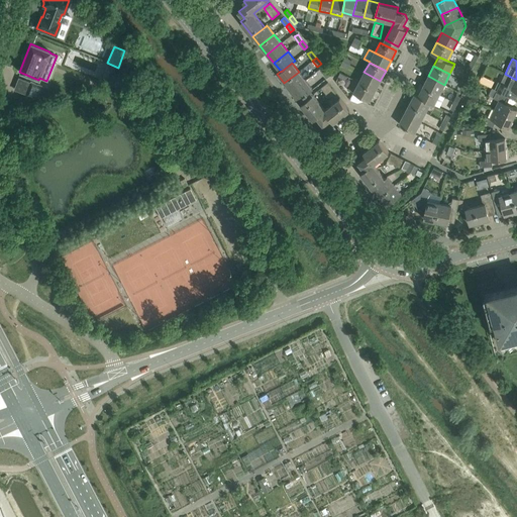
[(113,84),(119,69),(115,68),(109,82),(113,84)]
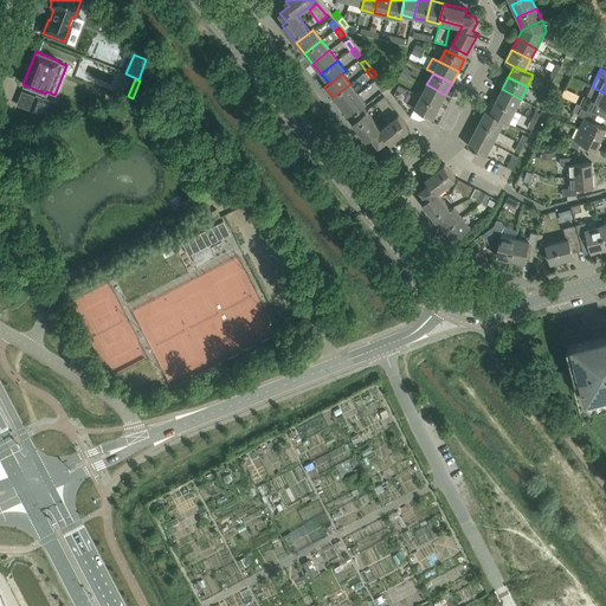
[(387,88),(381,81),(376,83),(382,91),(387,88)]
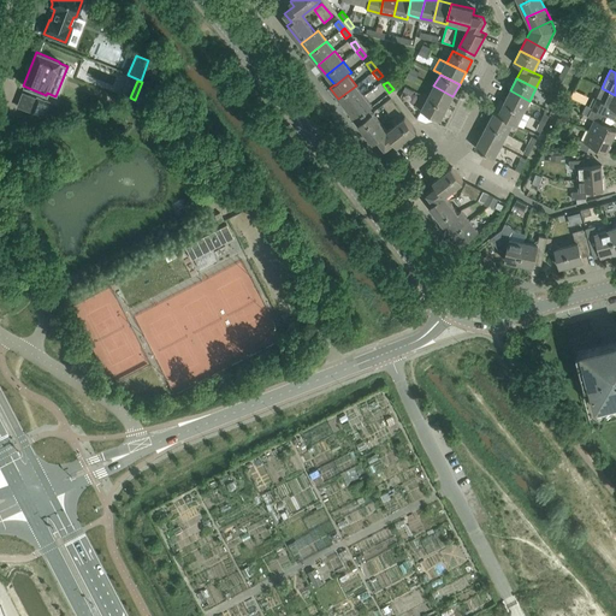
[(347,108),(365,95),(356,86),(338,99),(347,108)]
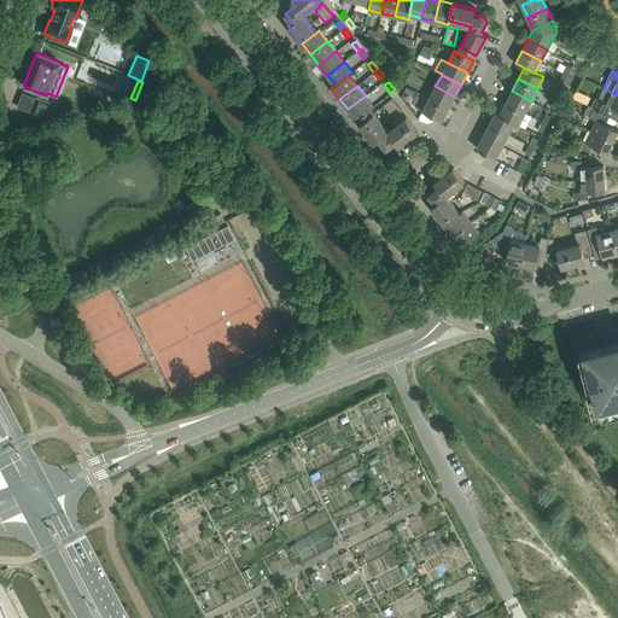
[(435,86),(429,98),(448,109),(454,97),(435,86)]
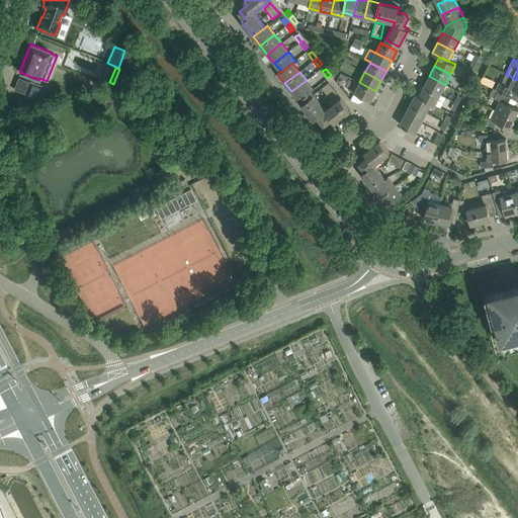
[(500,82),(496,89),(499,90),(510,96),(517,99),(517,80),(506,74),(502,83),(500,82)]
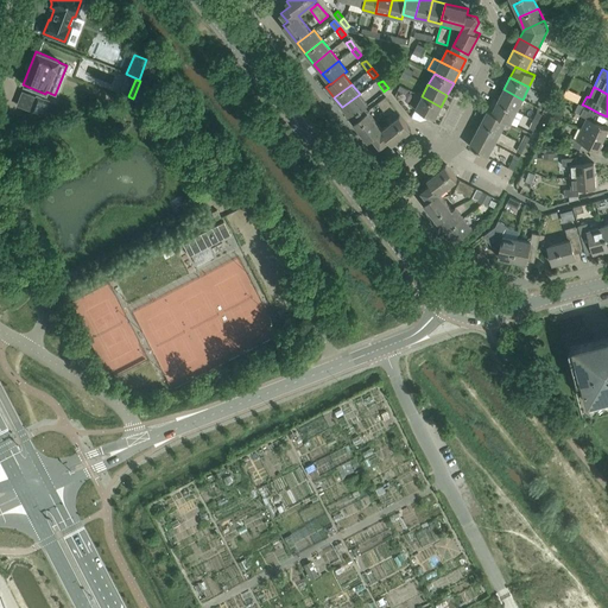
[(523,100),(504,89),(498,101),(517,111),(523,100)]
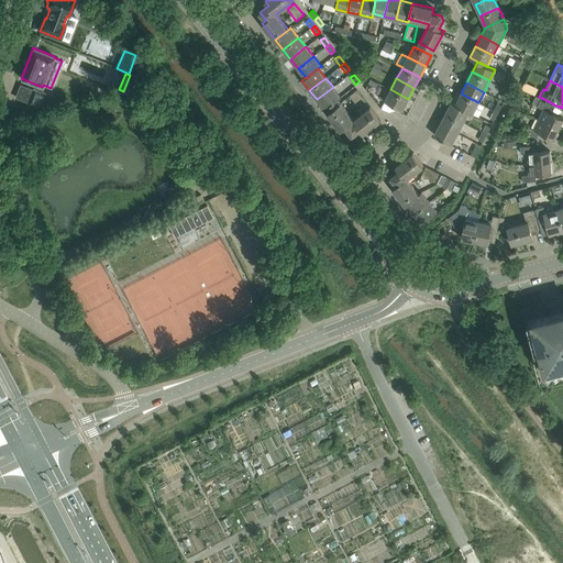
[(408,99),(390,89),(385,86),(379,97),(385,100),(403,110),(408,99)]
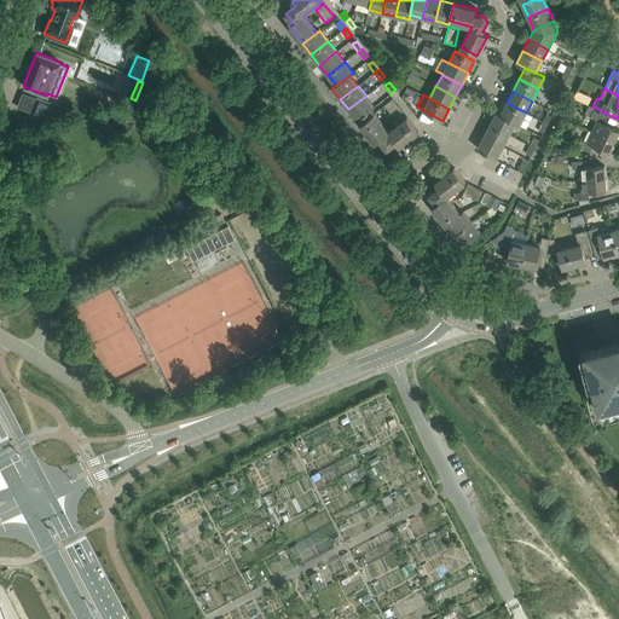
[(375,106),(366,96),(348,109),(358,120),(375,106)]
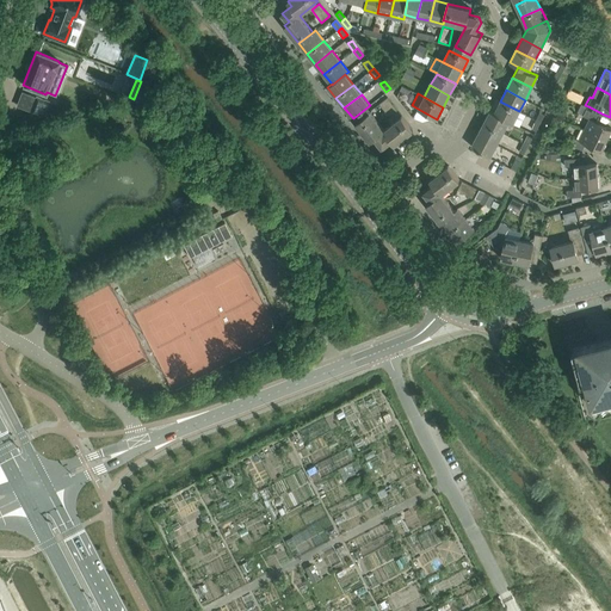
[(36,97),(30,112),(43,117),(50,102),(36,97)]
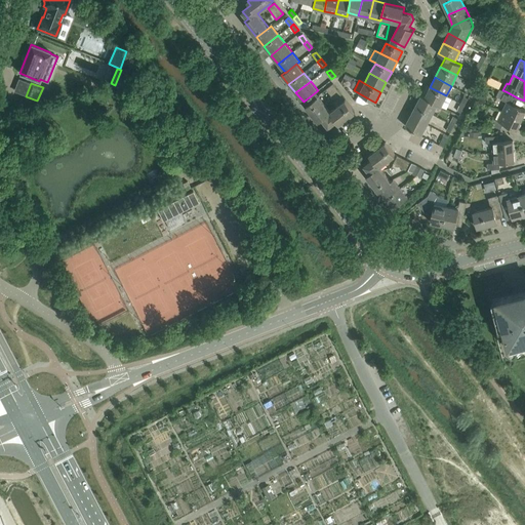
[(333,83),(326,89),(334,99),(341,94),(333,83)]
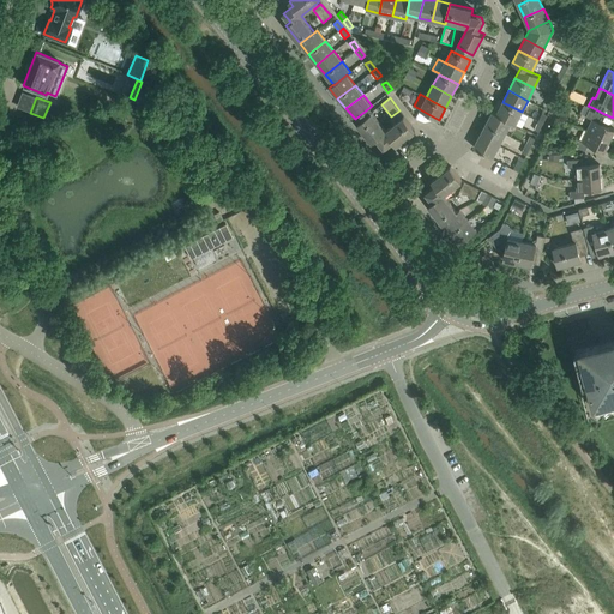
[(515,125),(522,112),(503,102),(497,113),(497,114),(511,121),(511,122),(515,125)]
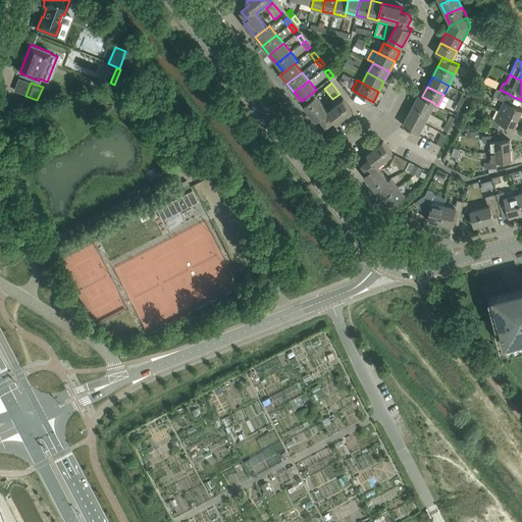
[(499,99),(504,101),(500,111),(518,120),(521,111),(521,109),(510,104),(512,99),(501,94),(503,91),(497,89),(493,96),(499,98),(499,99)]
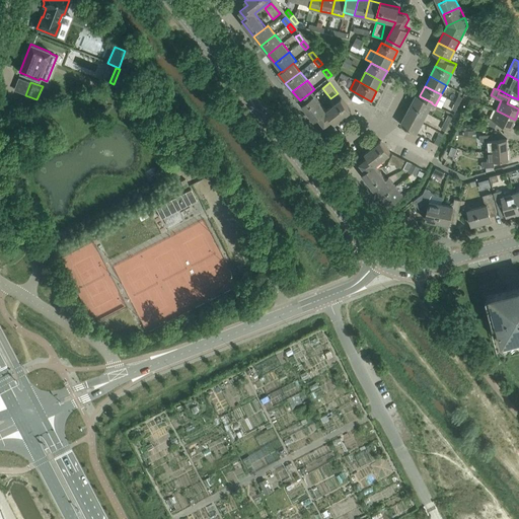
[(427,113),(432,103),(432,102),(420,96),(420,95),(416,93),(411,104),(427,113)]
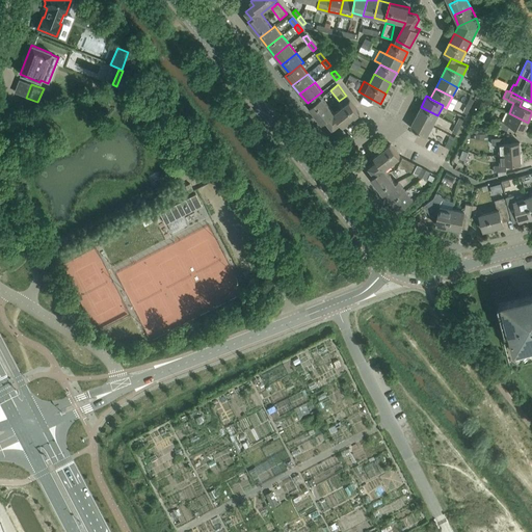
[(343,126),(360,113),(350,101),(335,112),(322,97),(310,107),(322,123),(326,120),(333,128),(341,122),(343,126)]
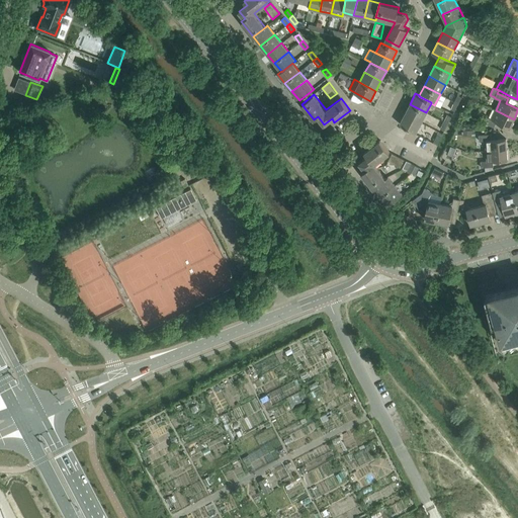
[(421,122),(426,112),(410,104),(405,113),(421,122)]
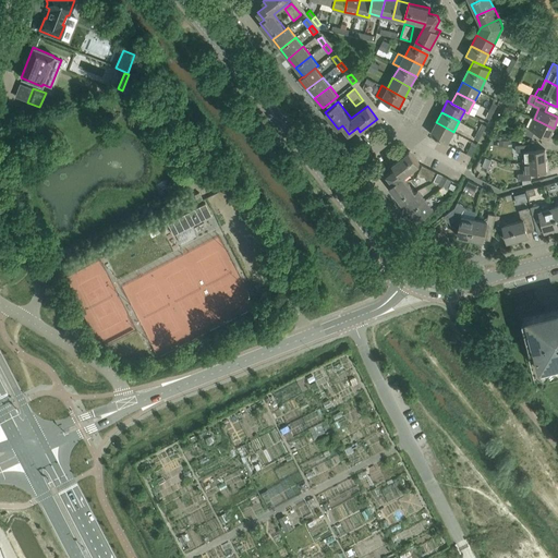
[(554,129),(534,119),(530,128),(523,125),(520,132),(532,137),(535,132),(549,138),(554,129)]
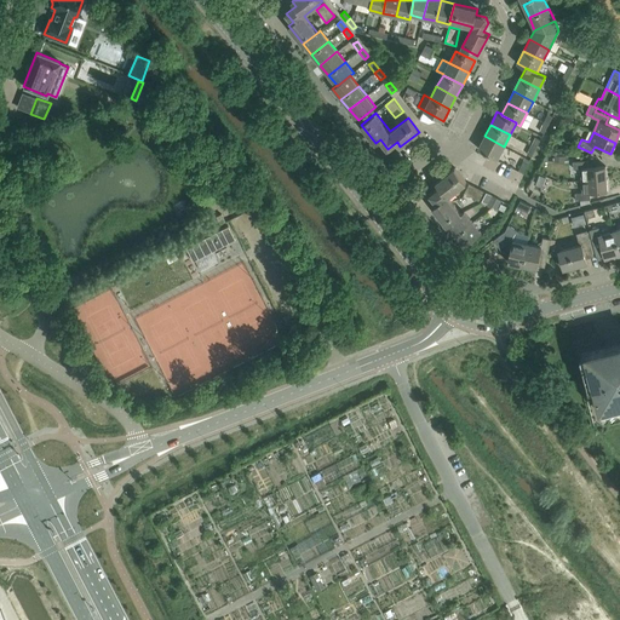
[(498,159),(504,147),(484,136),(478,149),(498,159)]
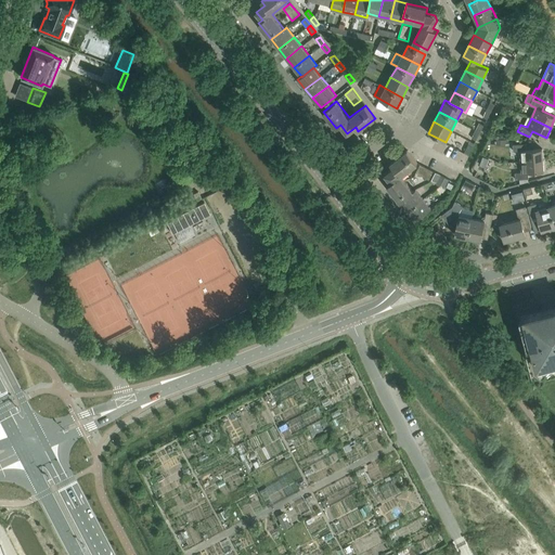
[(514,151),(520,151),(521,162),(543,160),(542,149),(527,150),(526,144),(514,144),(514,151)]
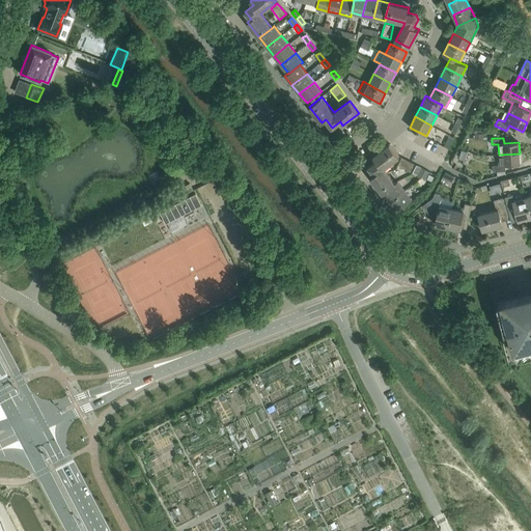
[(395,184),(395,183),(384,168),(399,156),(390,143),(373,156),(376,160),(368,166),(374,174),(370,176),(383,193),(395,184)]
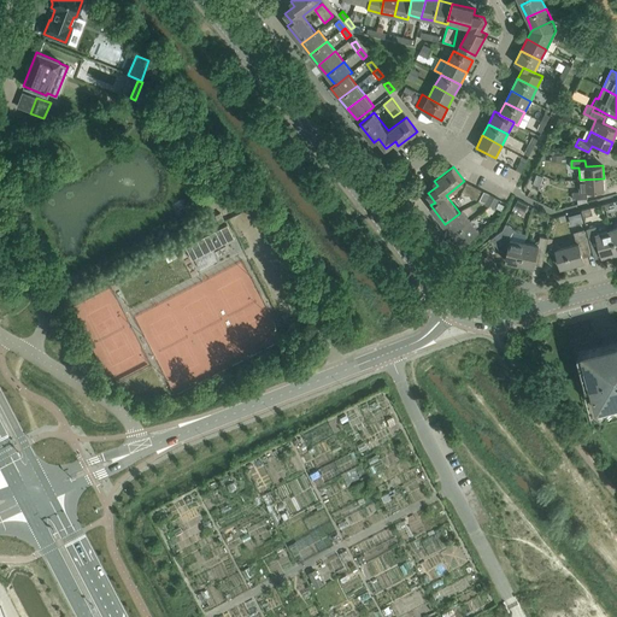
[(539,186),(542,176),(536,174),(533,183),(539,186)]
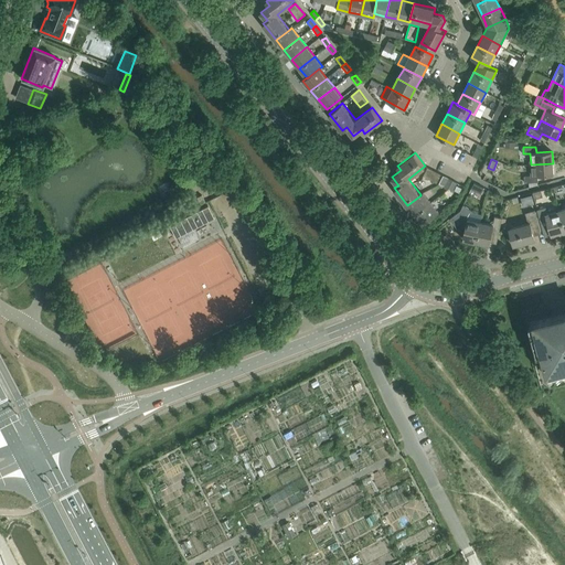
[(554,174),(553,163),(531,164),(531,176),(524,176),(524,183),(537,182),(537,176),(554,174)]
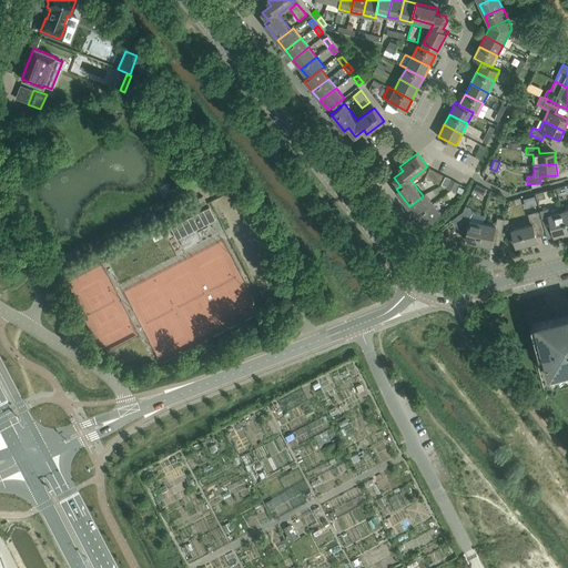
[(443,174),(429,168),(425,176),(438,183),(443,174)]
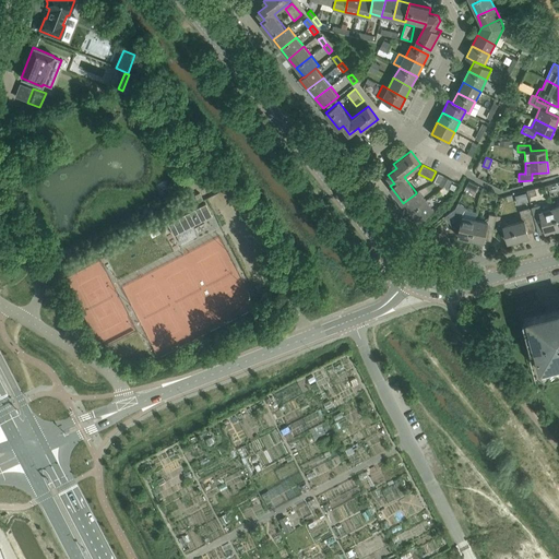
[(476,191),(479,186),(470,180),(466,187),(476,191)]
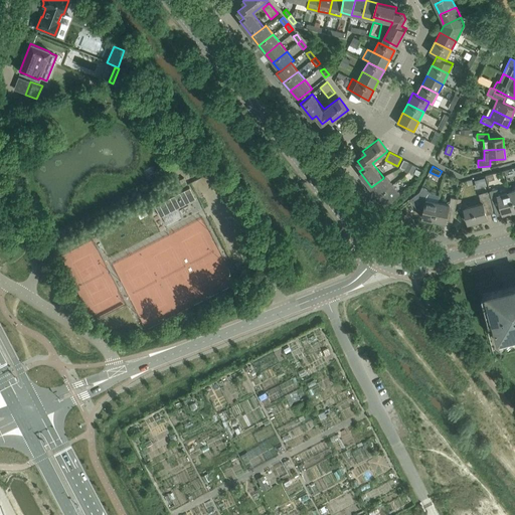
[(378,195),(392,184),(385,176),(383,177),(383,178),(371,187),(378,195)]
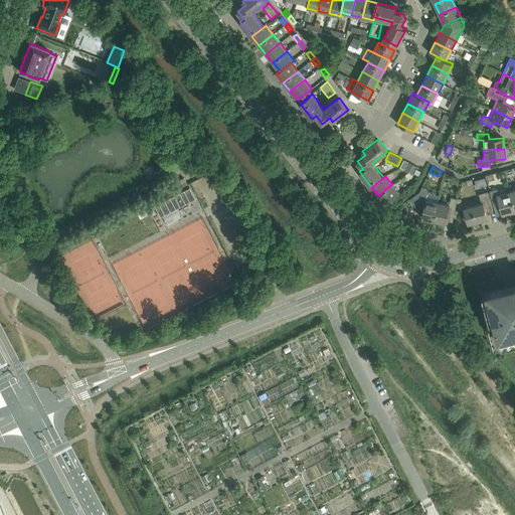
[(399,193),(392,184),(378,195),(385,204),(399,193)]
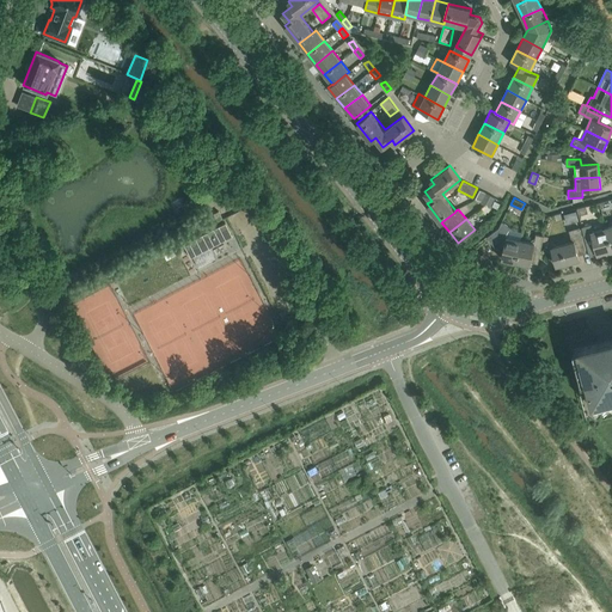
[(232,236),(225,222),(183,244),(190,257),(232,236)]
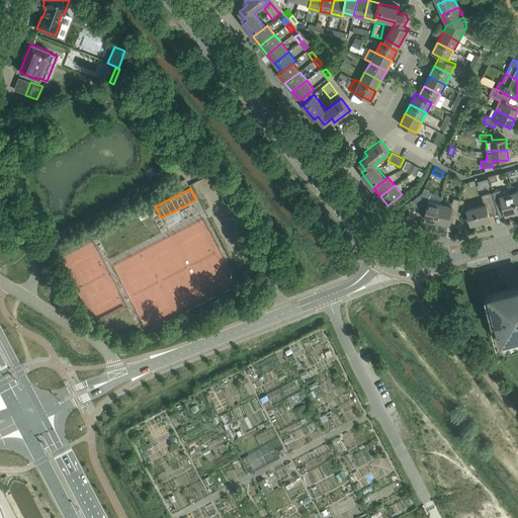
[(517,212),(513,193),(502,196),(501,190),(493,192),(498,213),(505,211),(506,216),(517,212)]
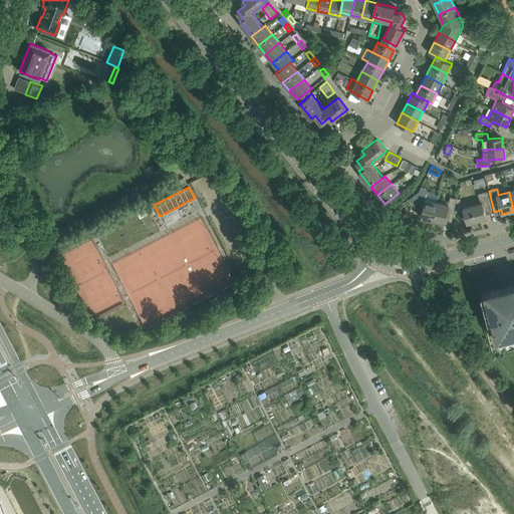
[(433,220),(437,201),(426,199),(419,191),(409,199),(419,212),(423,212),(421,217),(433,220)]
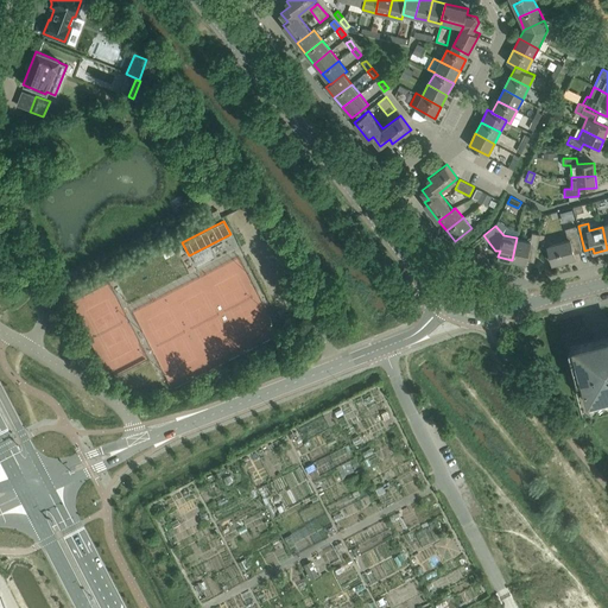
[(569,240),(548,246),(552,264),(575,258),(574,254),(582,252),(575,227),(565,229),(569,240)]
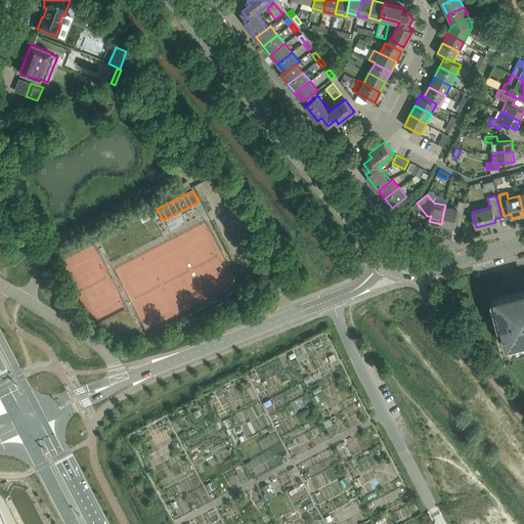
[(461,225),(466,202),(460,201),(459,206),(455,208),(445,205),(441,224),(453,227),(454,222),(460,223),(460,225),(461,225)]
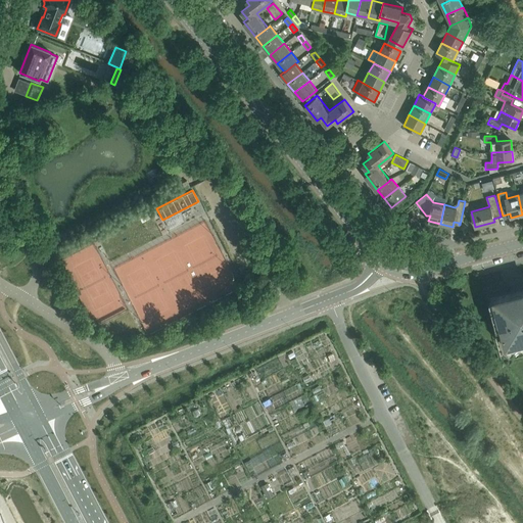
[(490,318),(501,360),(522,353),(522,287),(507,291),(508,294),(490,298),(495,316),(490,318)]
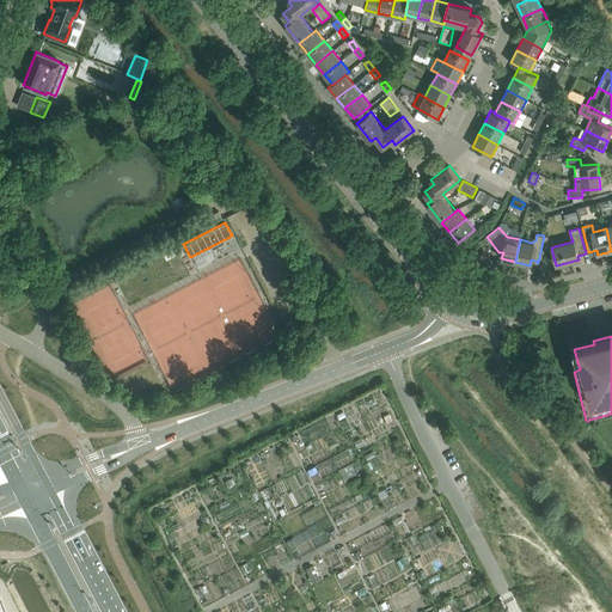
[(401,495),(403,503),(410,501),(407,493),(401,495)]
